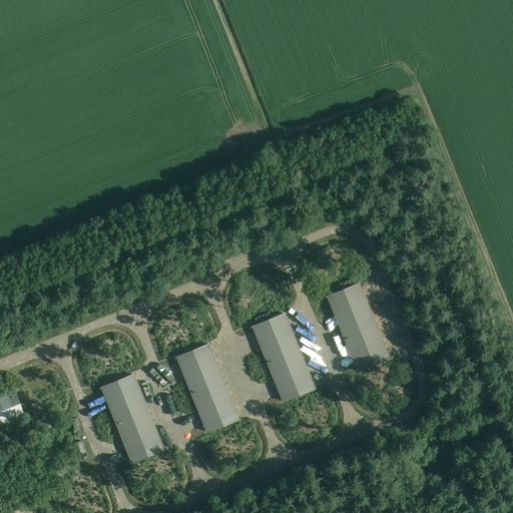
[(358,284),(328,296),(358,371),(389,359),(358,284)]
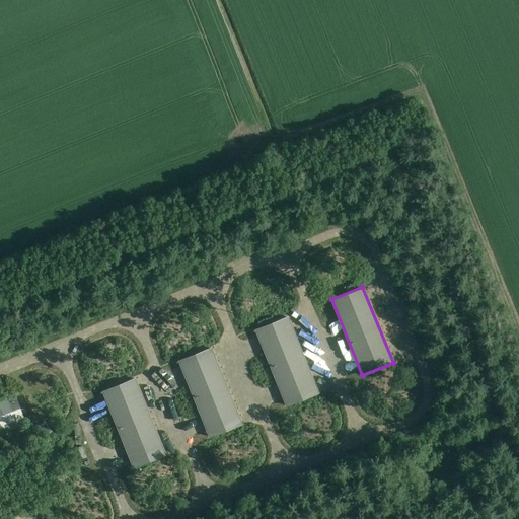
[(287,317),(255,329),(286,405),(317,393),(287,317)]
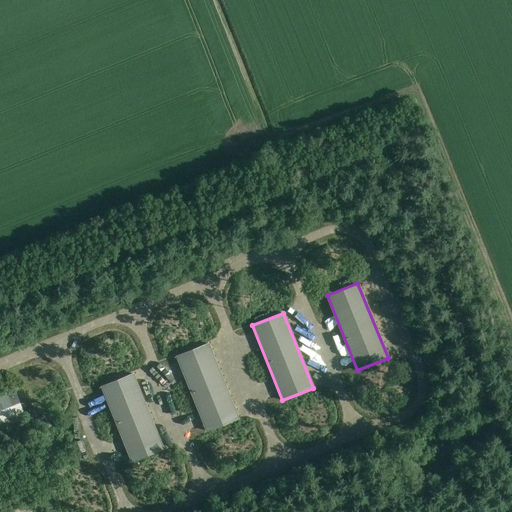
[(207,343),(176,356),(204,424),(207,431),(237,418),(207,343)]
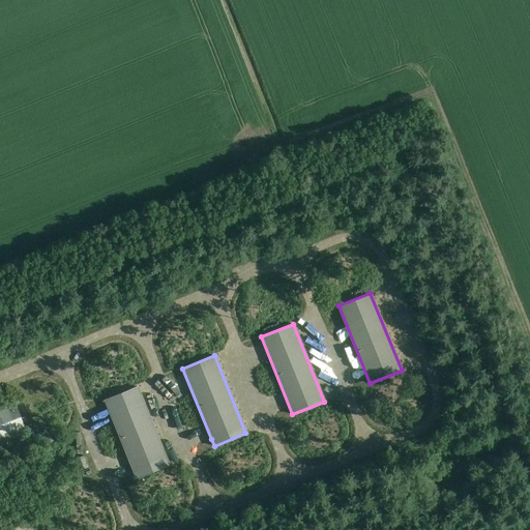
[(137,387),(105,400),(135,474),(137,477),(168,465),(137,387)]
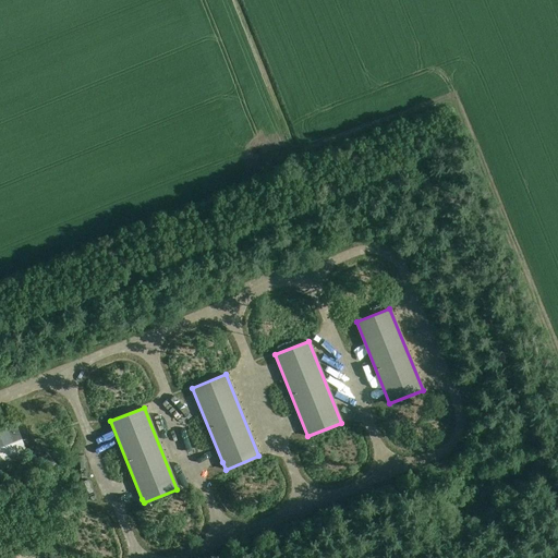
[(0,464),(8,462),(8,460),(26,452),(26,450),(23,444),(20,436),(15,425),(10,427),(0,431),(0,464)]
